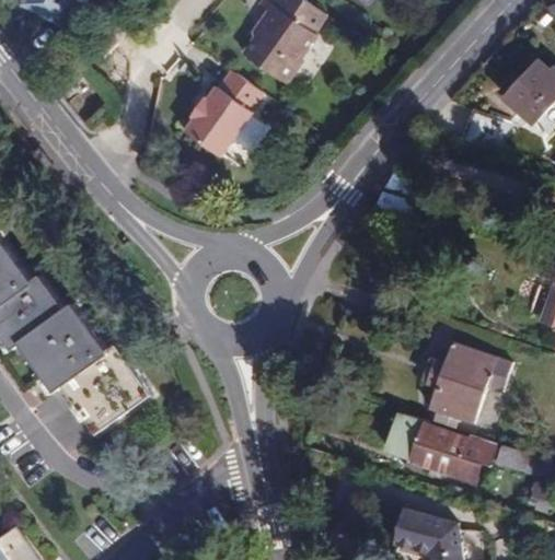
[(26,0),(23,9),(55,25),(66,0),(76,0),(84,3),(85,0),(26,0)]
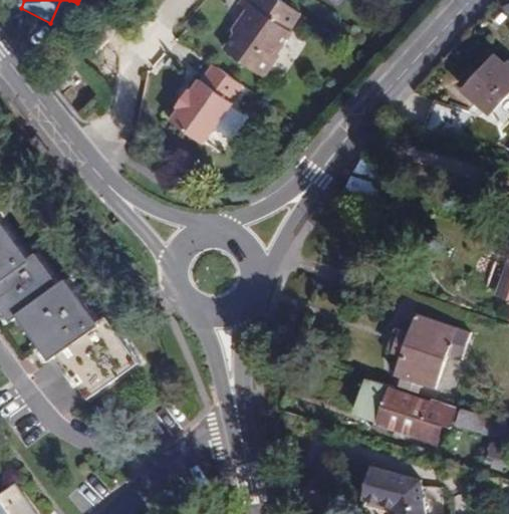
[(238,23),(232,32),(220,48),(260,76),(276,54),(274,52),(289,32),(285,29),(297,13),(278,0),(249,0),(248,3),(243,9),(235,21),(238,23)]
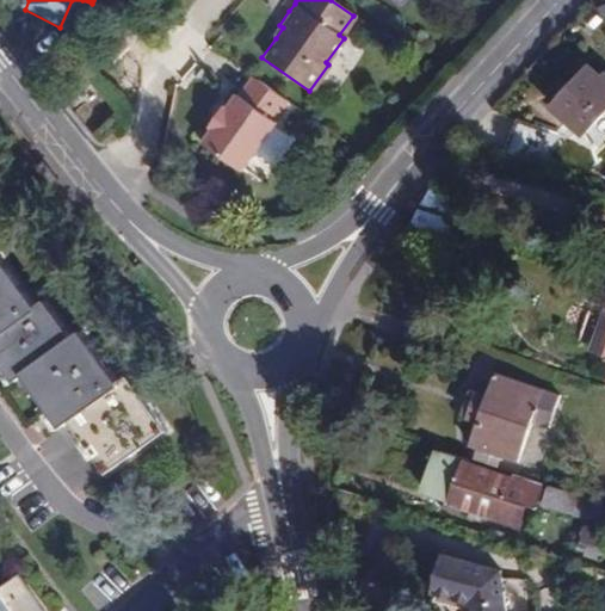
[(289,11),(295,4),(290,0),(282,0),(281,4),(289,11)]
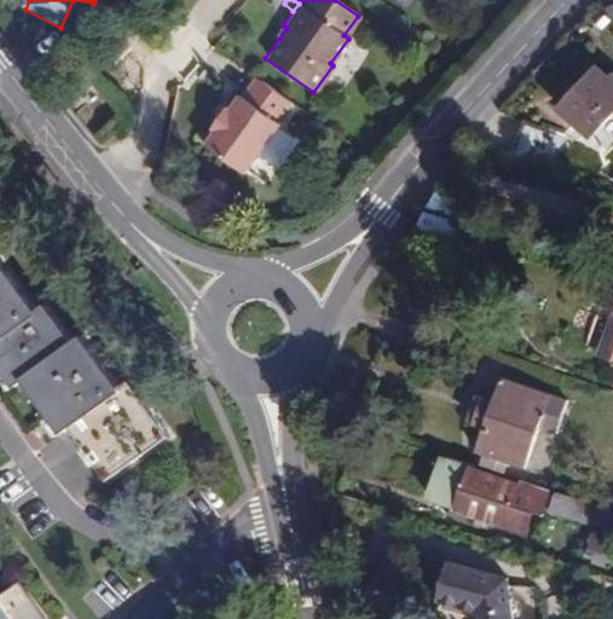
[(275,36),(279,39),(287,28),(283,25),(275,36)]
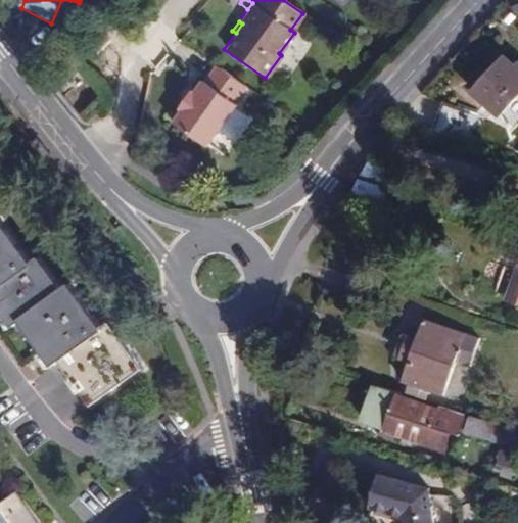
[(510,66),(500,56),(468,89),(510,130),(517,121),(517,93),(517,66),(514,62),(510,66)]
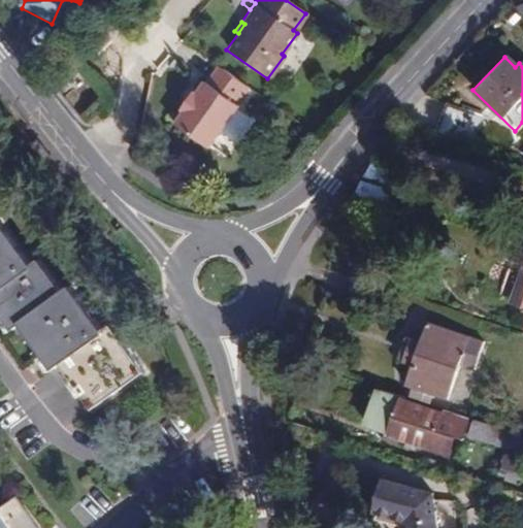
[(234,103),(246,87),(216,66),(203,81),(201,80),(192,93),(190,91),(177,108),(180,109),(171,123),(205,147),(236,105),(234,103)]
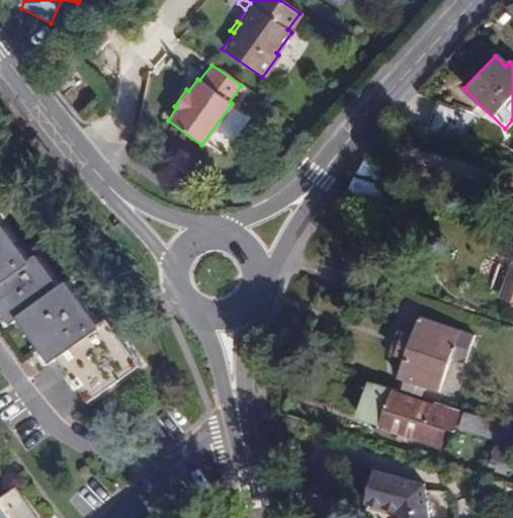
[(390,166),(361,158),(351,175),(383,185),(390,166)]
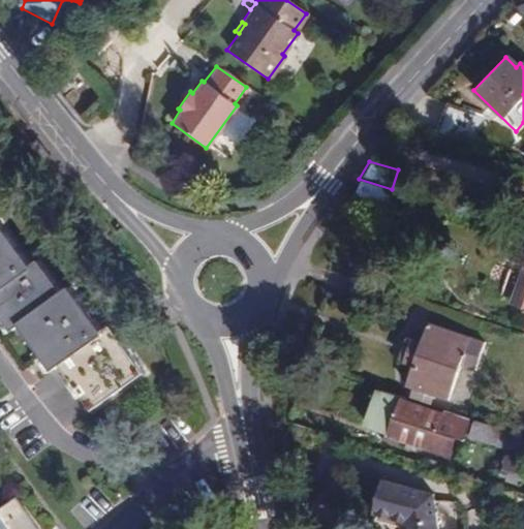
[(358,181),(349,198),(381,208),(387,189),(358,181)]
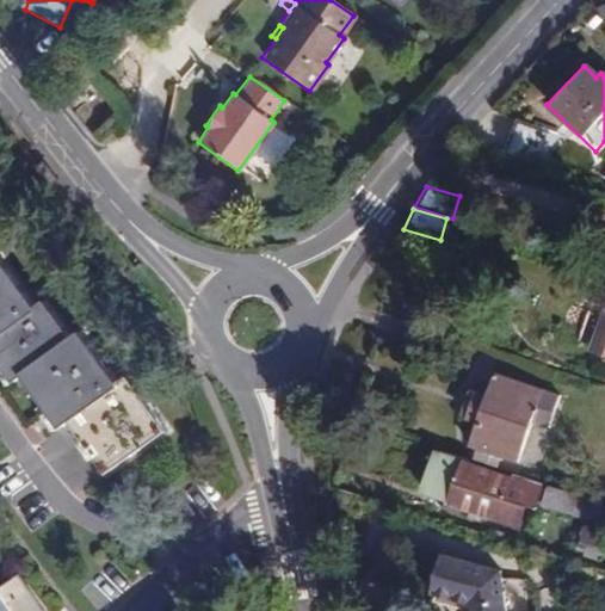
[(44,307),(35,314),(0,265),(0,374),(10,388),(18,382),(71,345),(44,307)]
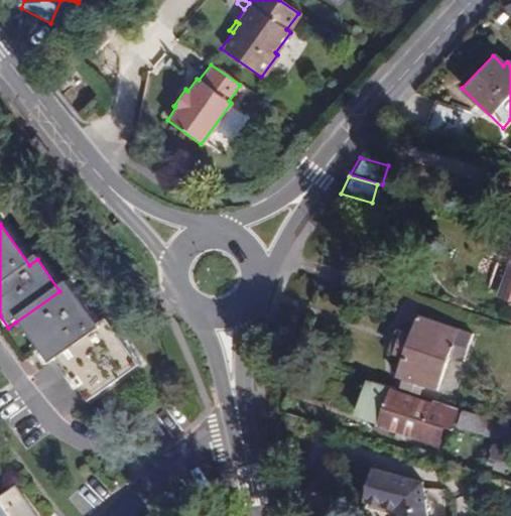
[(510,258),(498,297),(510,301),(510,258)]
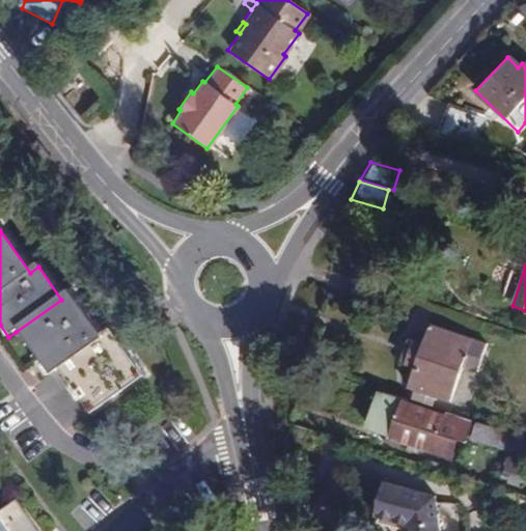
[(113,337),(105,343),(71,294),(61,300),(16,332),(50,382),(61,374),(90,418),(144,383),(113,337)]
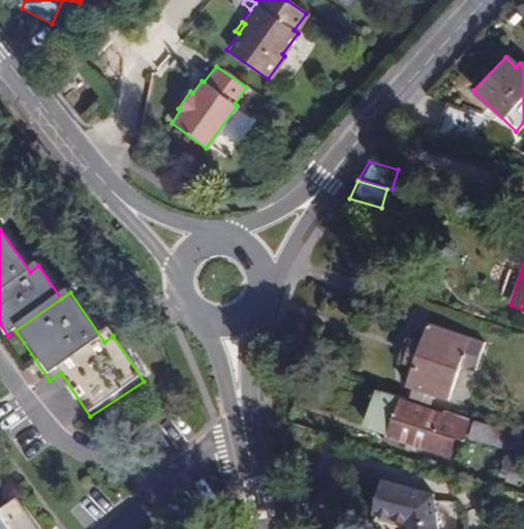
[(404,385),(411,387),(433,395),(447,400),(459,367),(472,371),(483,342),(427,322),(420,342),(410,339),(402,362),(411,365),(404,385)]
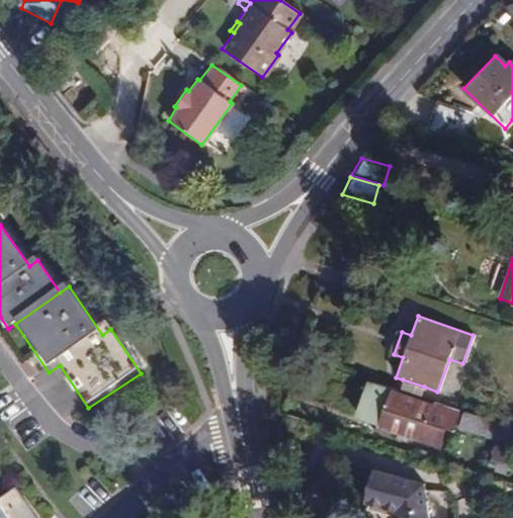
[(424,386),(403,379),(401,386),(422,395),(424,386)]
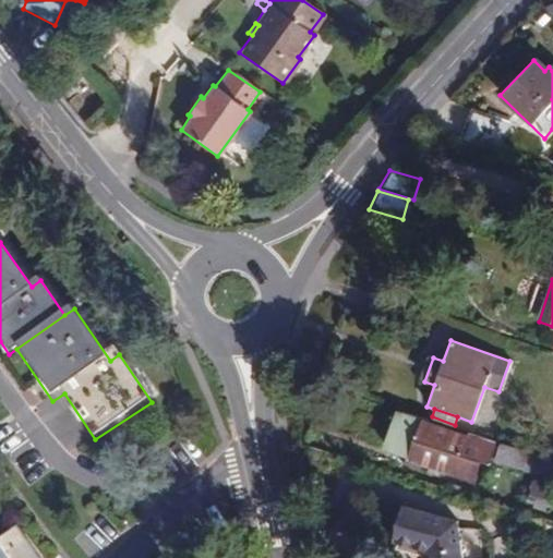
[(485,463),(493,440),(467,433),(466,436),(421,422),(416,436),(395,428),(388,447),(410,455),(409,457),(472,478),(479,461),(485,463)]
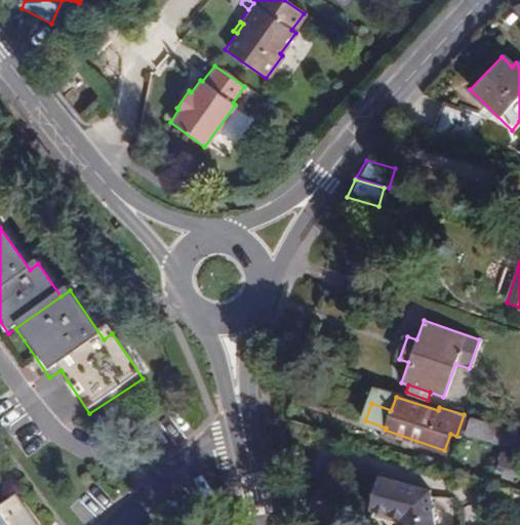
[(519,436),(514,435),(515,431),(471,417),(466,433),(502,443),(497,459),(500,459),(495,471),(502,473),(501,476),(514,480),(519,461),(519,436)]
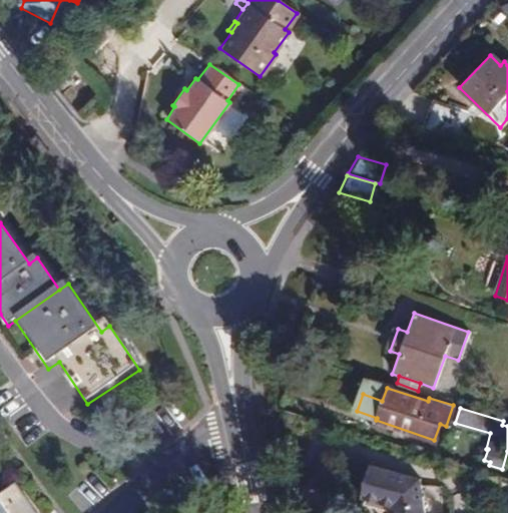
[(422,512),(418,479),(370,466),(361,498),(390,506),(390,512),(422,512)]
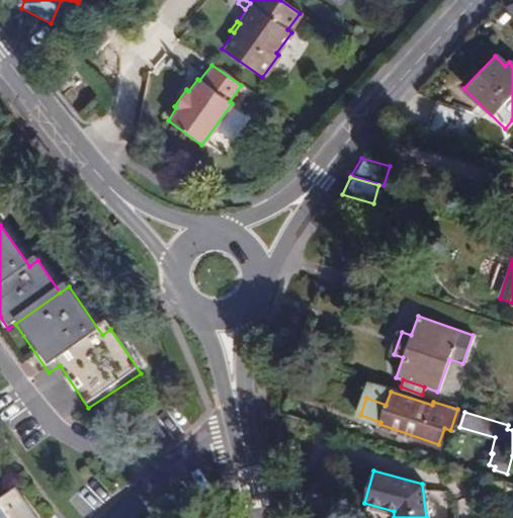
[(33,517),(14,490),(0,499),(0,514),(2,517),(33,517)]
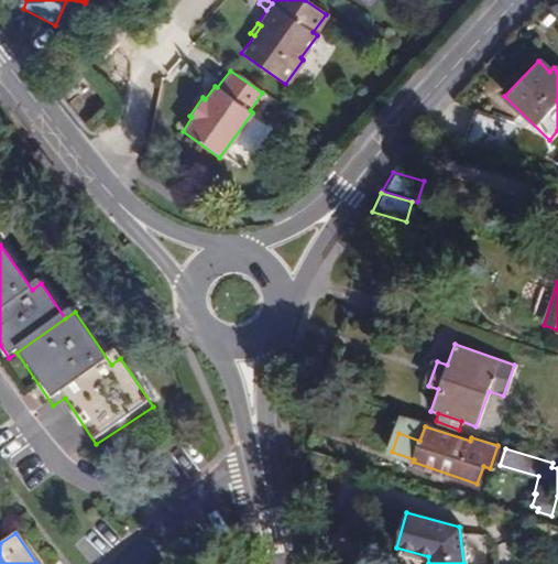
[(383,563),(393,543),(356,549),(348,563),(383,563)]
